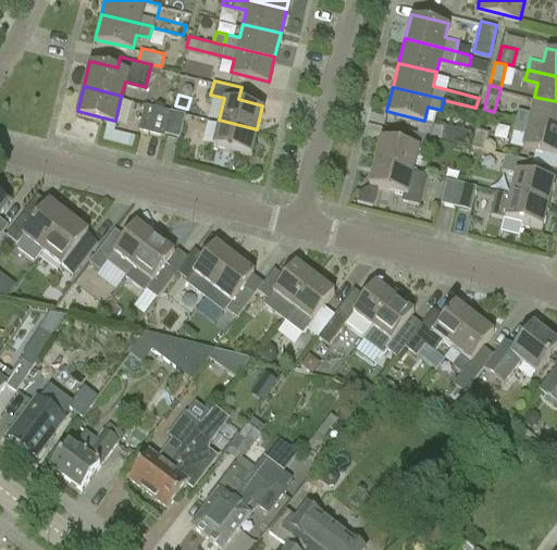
[(531,110),(518,107),(516,117),(556,127),(556,101),(534,97),(531,110)]
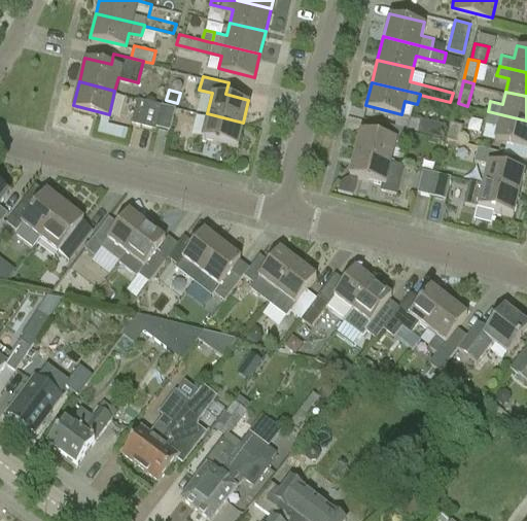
[(139,123),(139,122),(154,126),(155,124),(161,102),(137,96),(131,120),(139,123)]
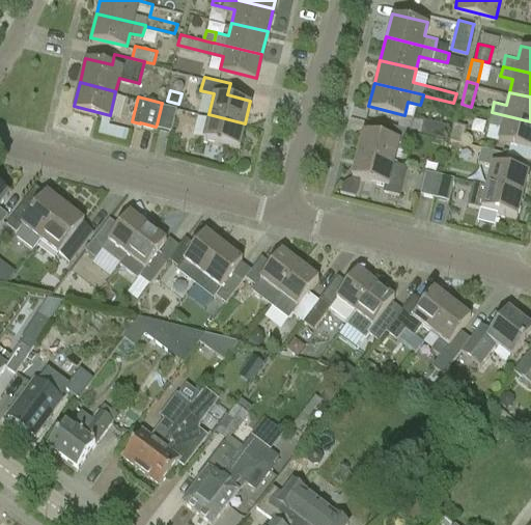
[(163,102),(162,103),(157,125),(170,128),(176,106),(163,102)]
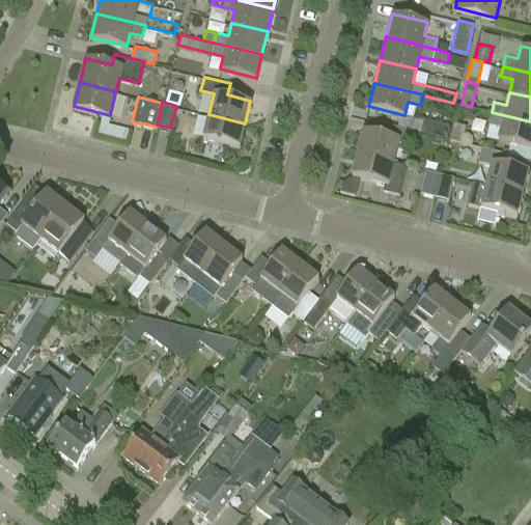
[(490,121),(501,125),(498,138),(530,146),(530,121),(492,112),(490,121)]
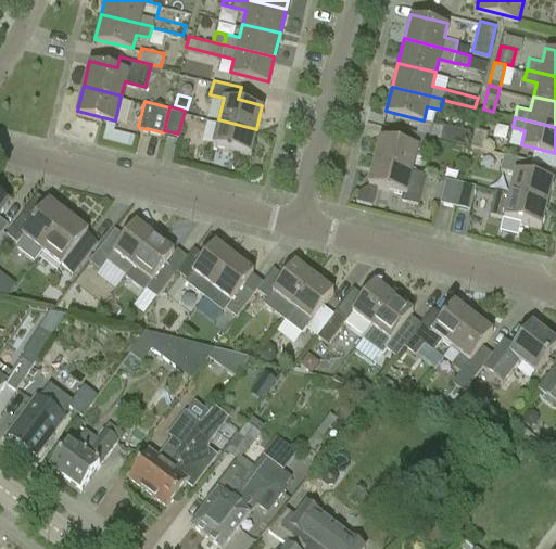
[(213,142),(251,152),(256,129),(218,119),(213,142)]
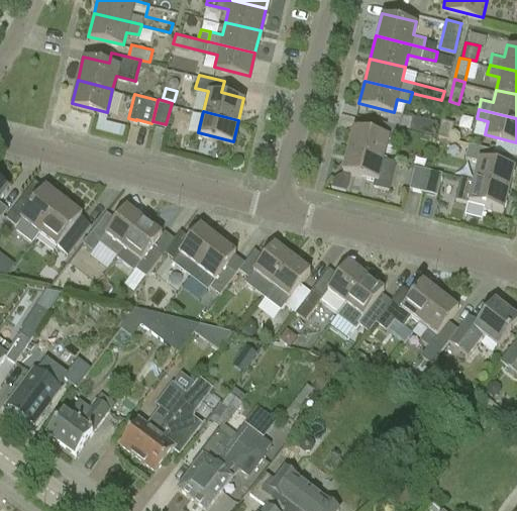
[(409,126),(434,132),(437,120),(412,113),(409,126)]
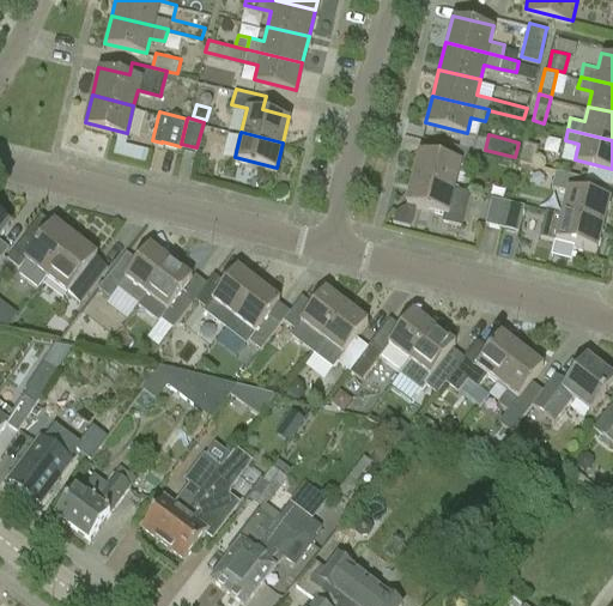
[(520,158),(534,162),(539,143),(525,139),(520,158)]
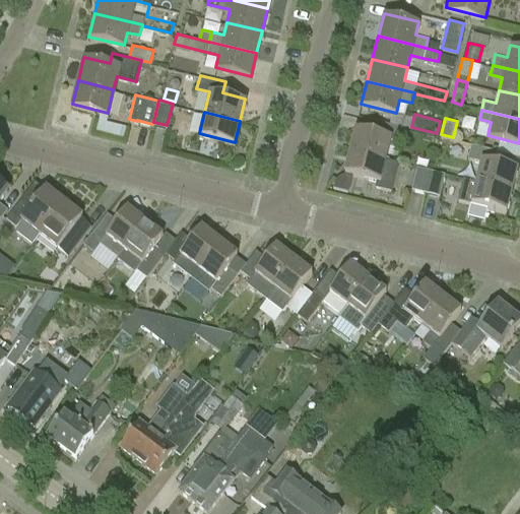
[(349,148),(385,156),(390,137),(405,141),(408,127),(383,121),(380,132),(355,126),(349,148)]
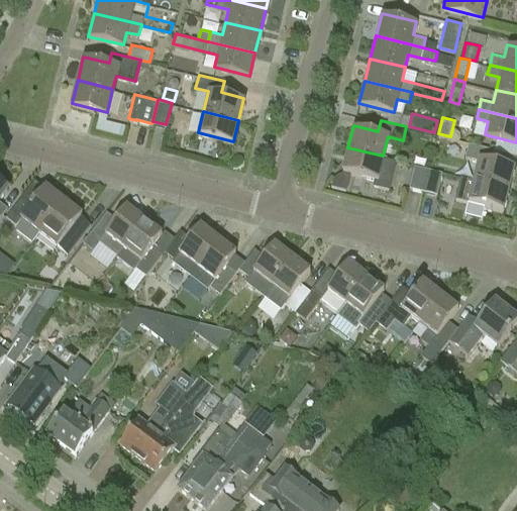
[(514,166),(492,160),(495,148),(469,141),(466,156),(479,159),(474,178),(509,187),(514,166)]
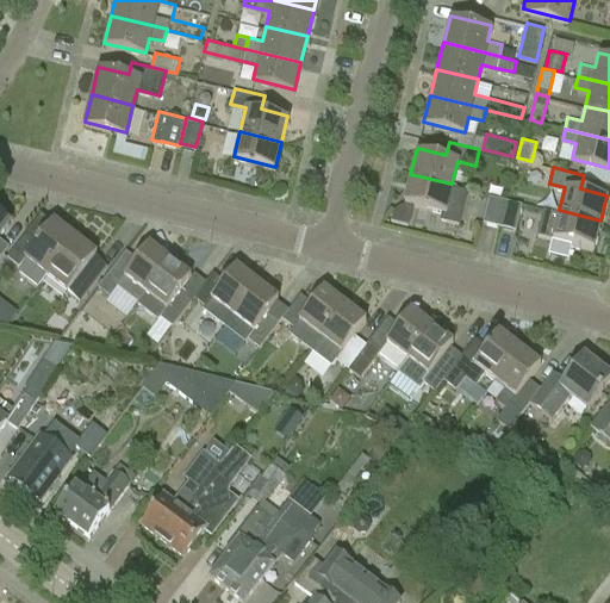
[(404,200),(442,209),(440,217),(460,222),(468,188),(452,185),(452,184),(410,174),(404,200)]
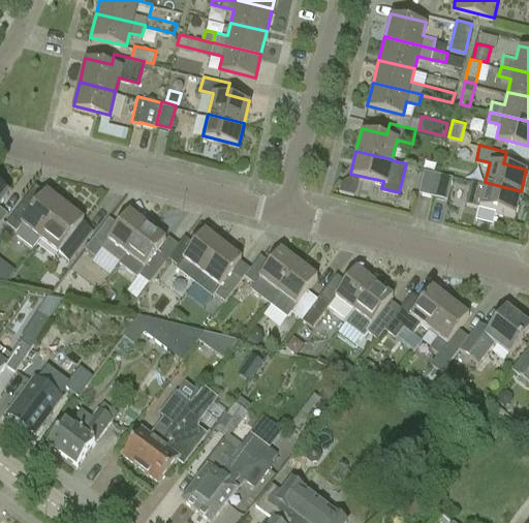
[(425,167),(418,190),(433,193),(438,171),(425,167)]
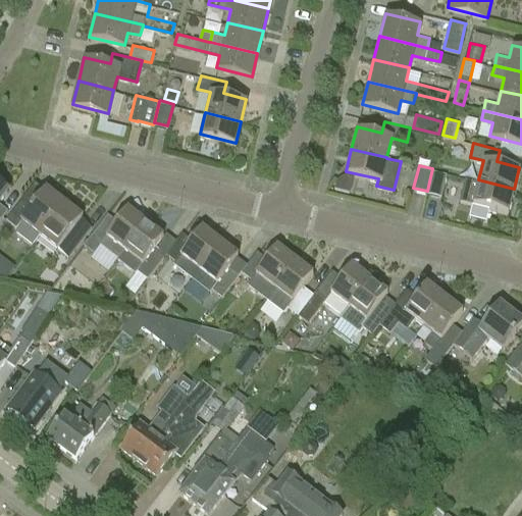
[(440,195),(446,172),(432,168),(427,191),(440,195)]
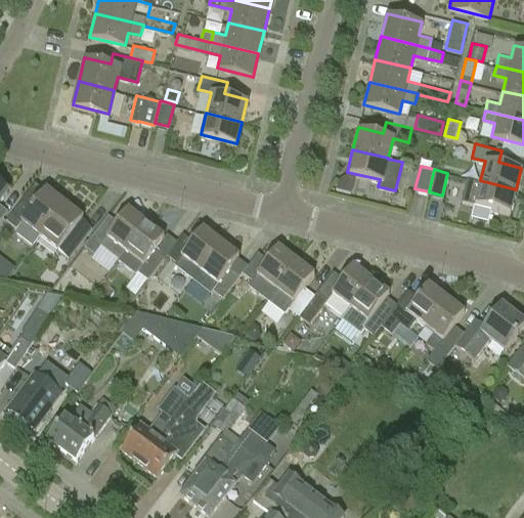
[(462,200),(510,212),(516,189),(480,180),(480,181),(468,178),(462,200)]
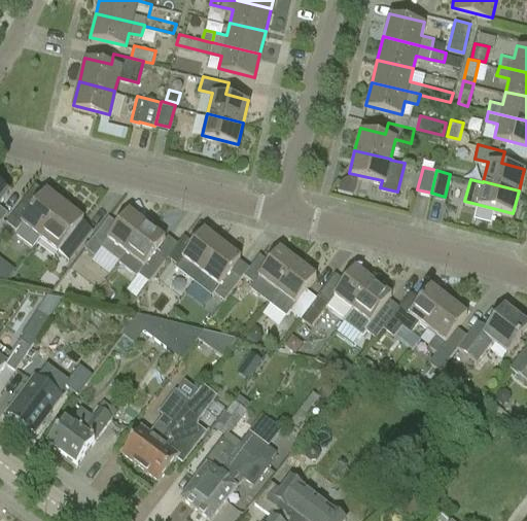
[(45,187),(32,205),(23,199),(6,219),(18,228),(18,233),(33,245),(40,236),(39,235),(65,202),(45,187)]
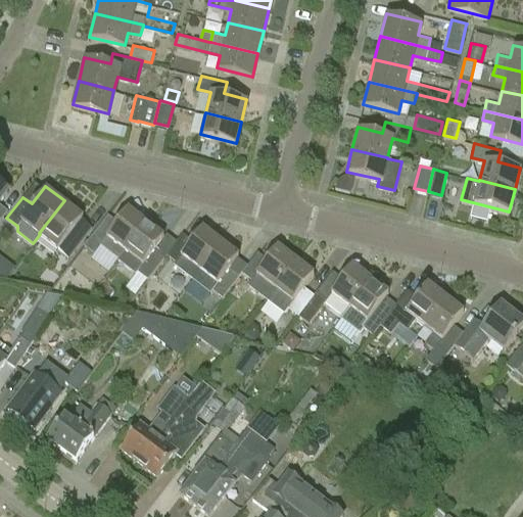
[(40,234),(57,247),(67,254),(84,234),(74,226),(83,215),(64,200),(39,233),(40,234)]
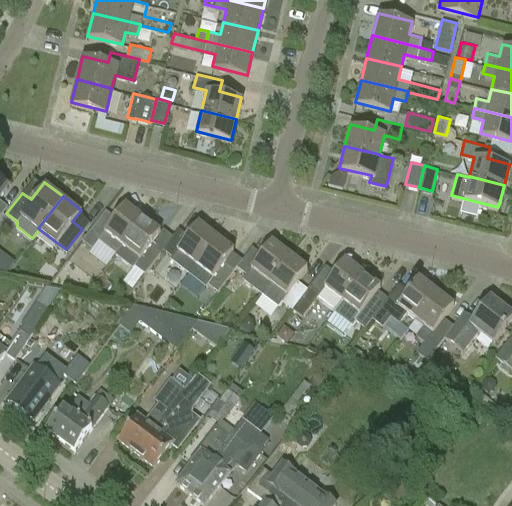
[(124,202),(115,215),(106,208),(83,238),(93,246),(99,238),(116,251),(142,216),(124,202)]
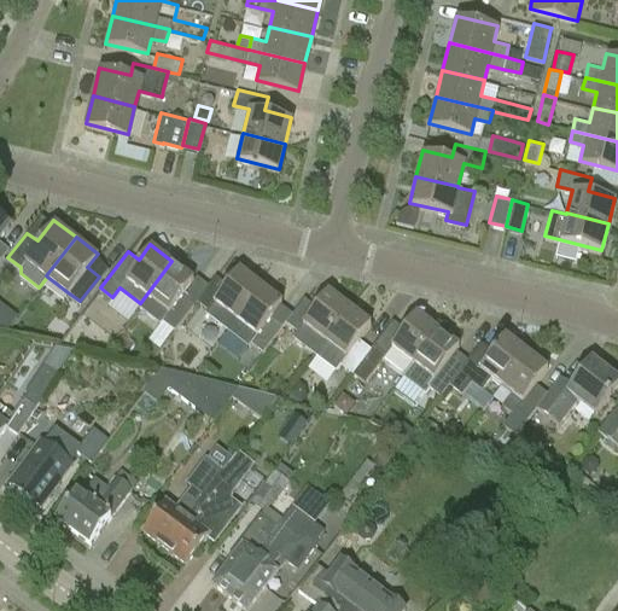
[(181,292),(193,278),(172,261),(140,303),(141,303),(139,306),(161,321),(163,318),(175,327),(193,302),(181,292)]
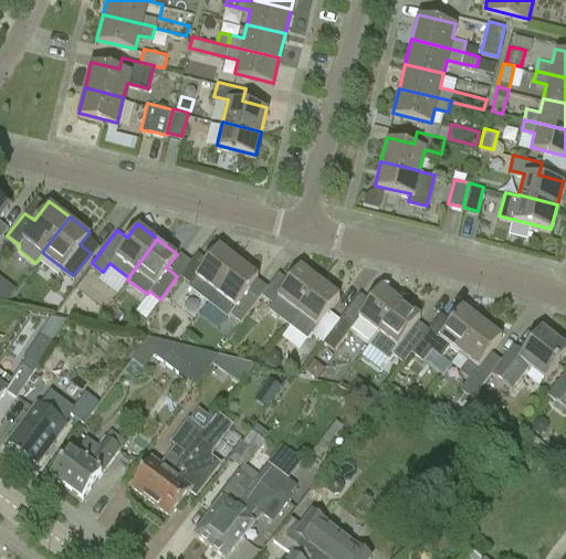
[(219,244),(208,257),(198,251),(180,273),(191,282),(189,284),(208,298),(238,259),(219,244)]
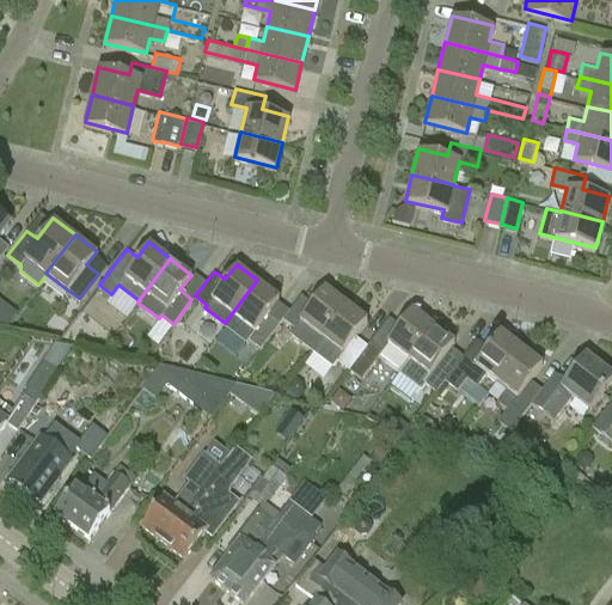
[(267,311),(279,297),(257,280),(225,323),(246,340),(249,337),(261,347),(280,322),(267,311)]
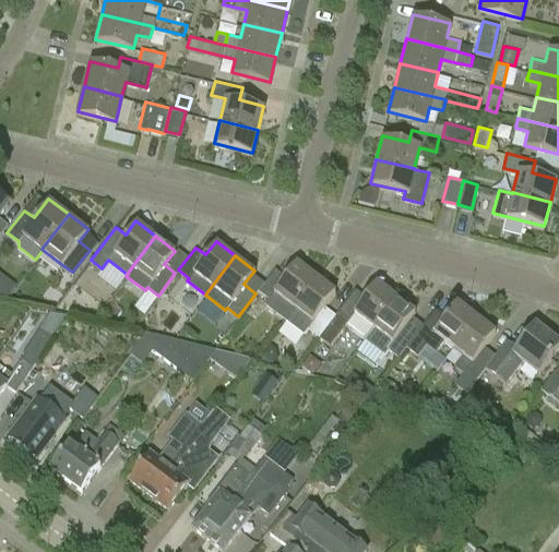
[(296,261),(285,274),(276,267),(259,289),(270,297),(265,303),(284,316),(314,276),(296,261)]
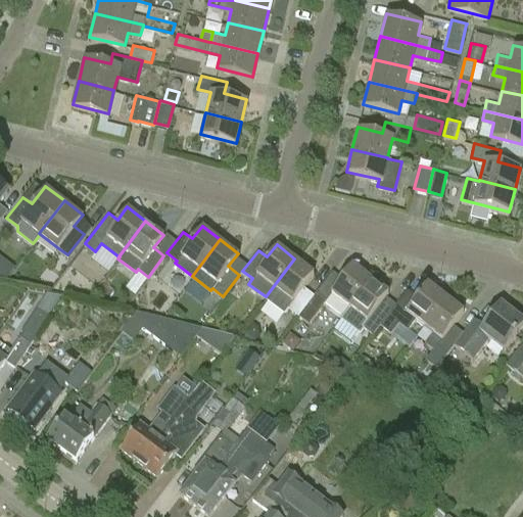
[(0,266),(11,270),(16,256),(0,250),(0,266)]
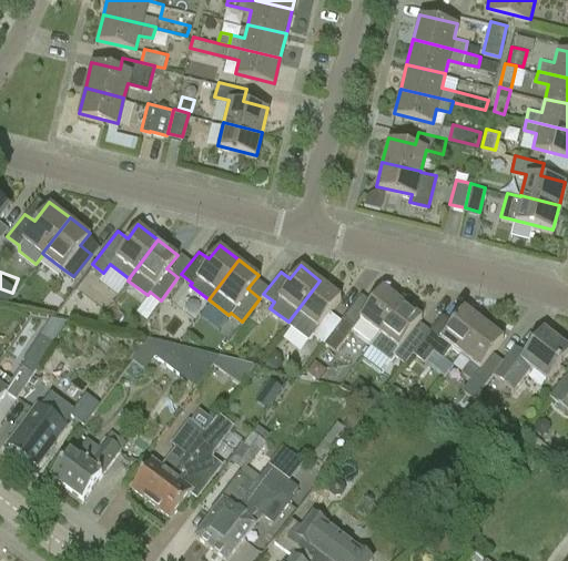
[(328,308),(340,295),(320,281),(288,322),(308,338),(313,333),(323,339),(341,317),(328,308)]
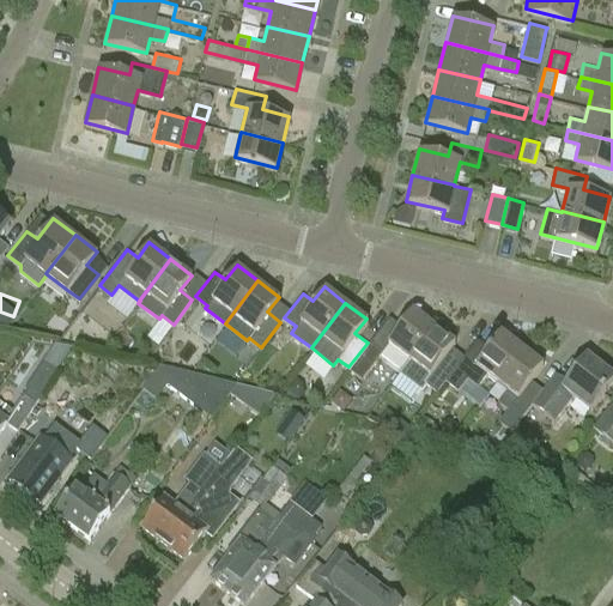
[(412,308),(401,323),(390,315),(368,344),(368,343),(349,367),(363,377),(380,355),(399,369),(434,325),(412,308)]
